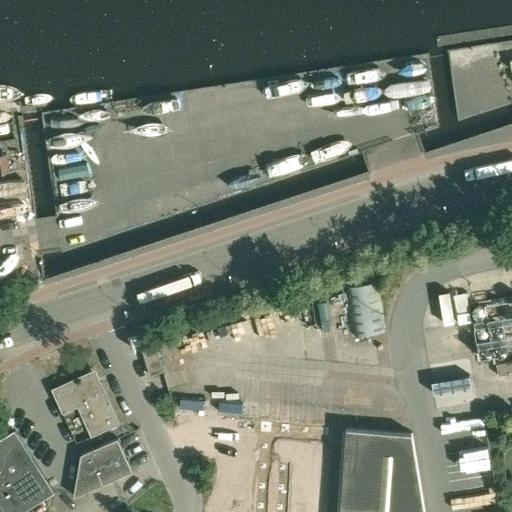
[(10,172),(7,153),(0,154),(0,173),(1,174),(10,172)]
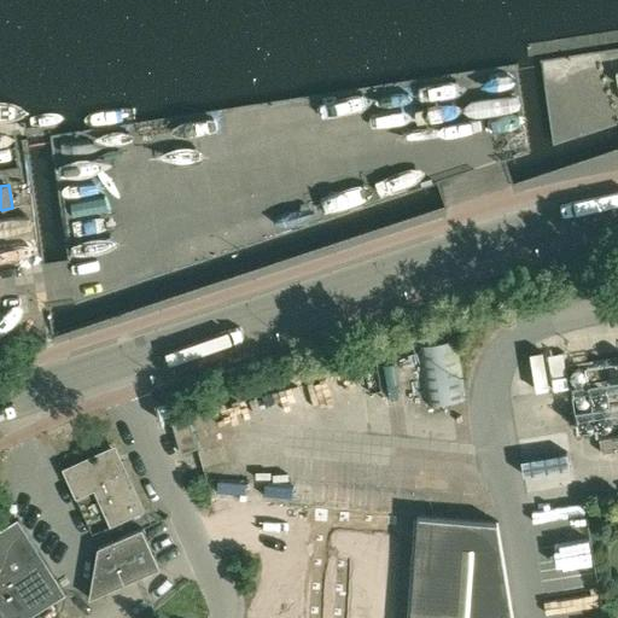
[(421,348),(431,407),(467,401),(458,342),(421,348)]
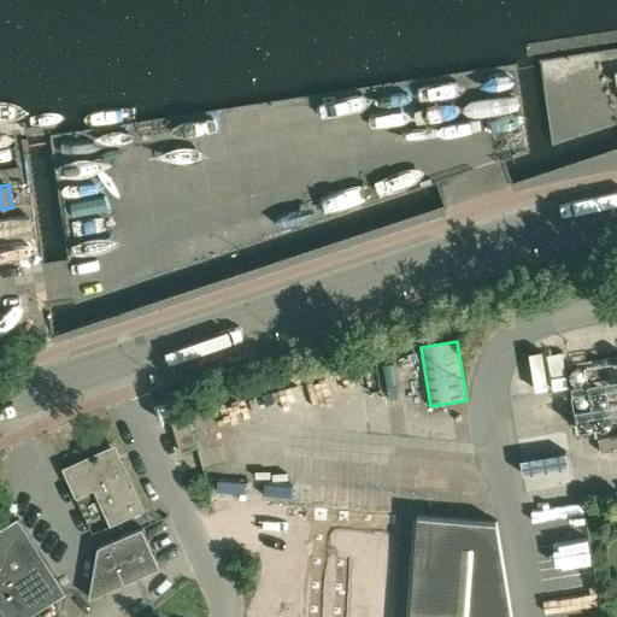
[(562,353),(547,356),(551,376),(564,374),(562,353)]
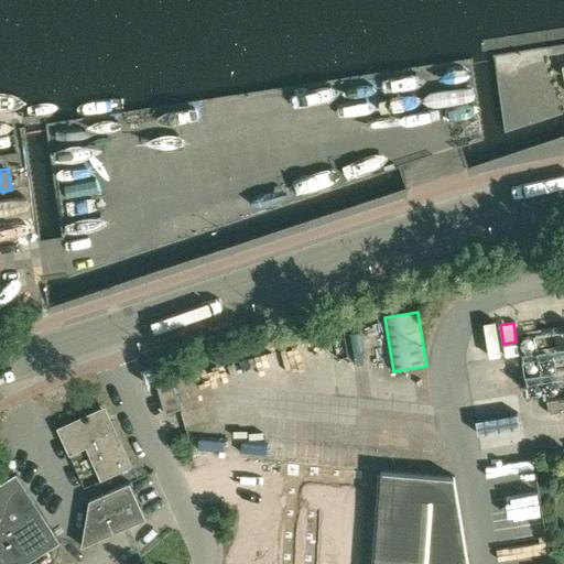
[(164,415),(180,410),(170,380),(154,386),(164,415)]
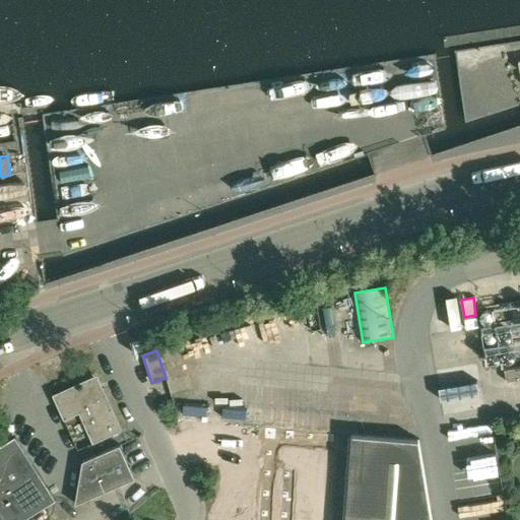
[(519,367),(505,370),(506,382),(519,379),(519,367)]
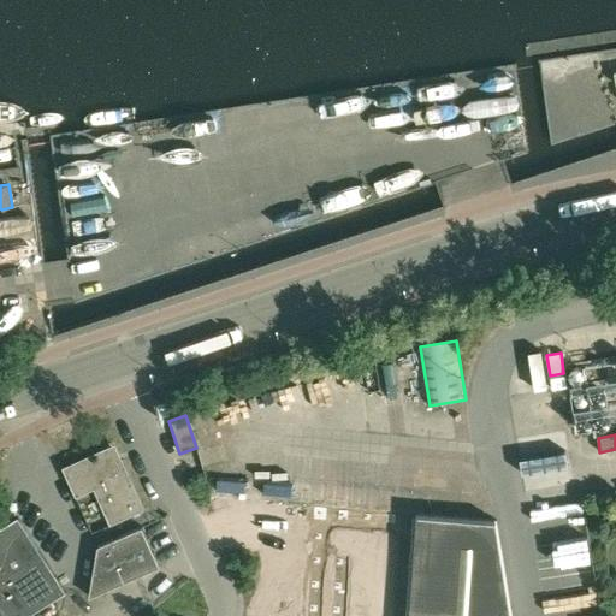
[(76,497),(94,489),(111,526),(146,510),(125,466),(117,469),(108,450),(64,471),(76,497)]
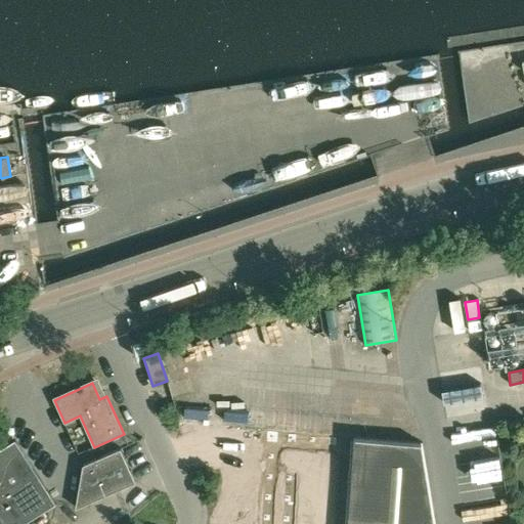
[(435,523),(422,442),(354,437),(354,438),(354,439),(354,442),(348,441),(270,436),(263,523),(435,523)]
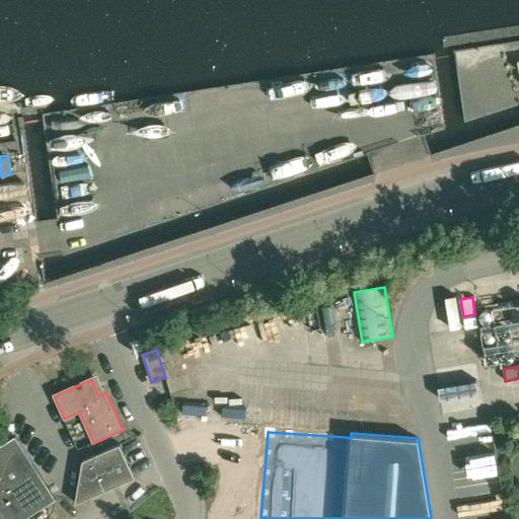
[(0,518),(25,518),(56,501),(15,437),(0,446),(0,518)]
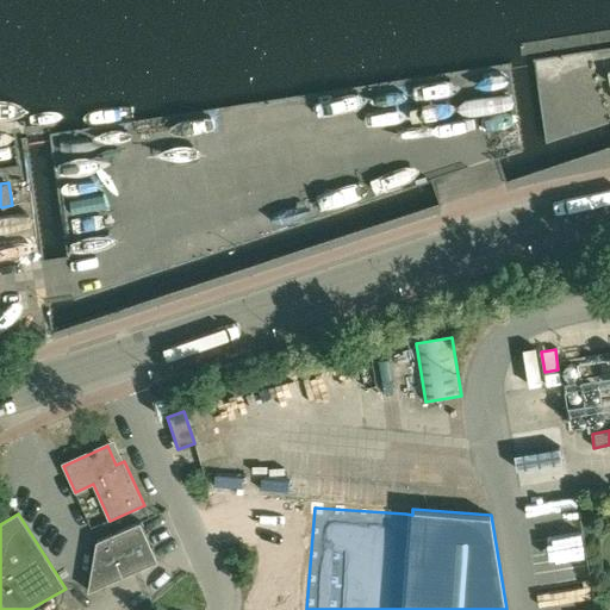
[(97,541),(88,591),(159,561),(141,522),(97,541)]
